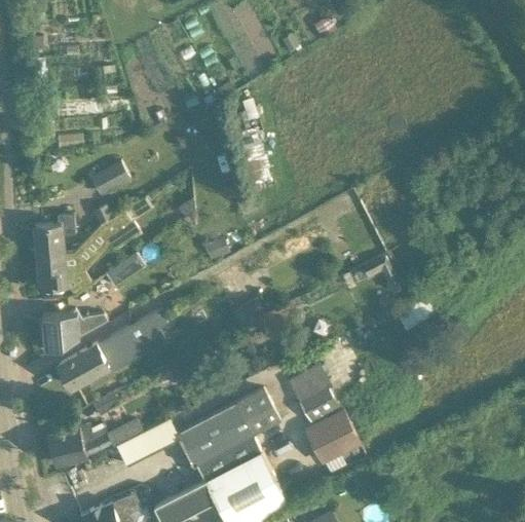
[(120,160),(90,177),(101,196),(130,180),(120,160)]
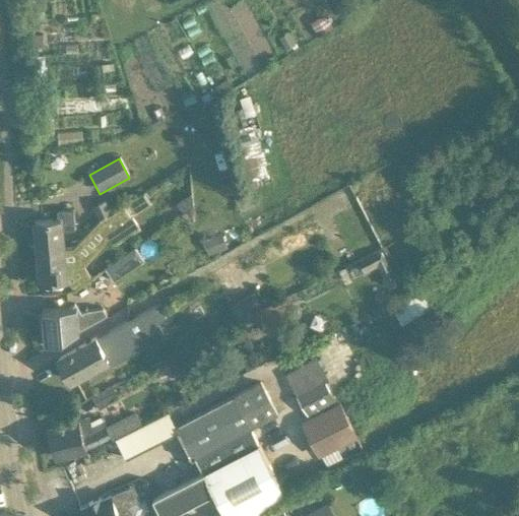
[(331,222),(344,257),(369,247),(375,262),(355,269),(359,277),(380,269),(388,289),(398,285),(391,267),(418,257),(412,241),(397,246),(375,192),(342,205),(346,216),(331,222)]
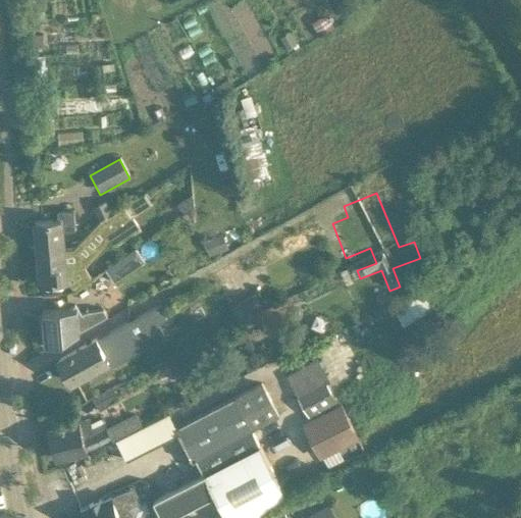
[(92,210),(98,223),(111,216),(105,204),(92,210)]
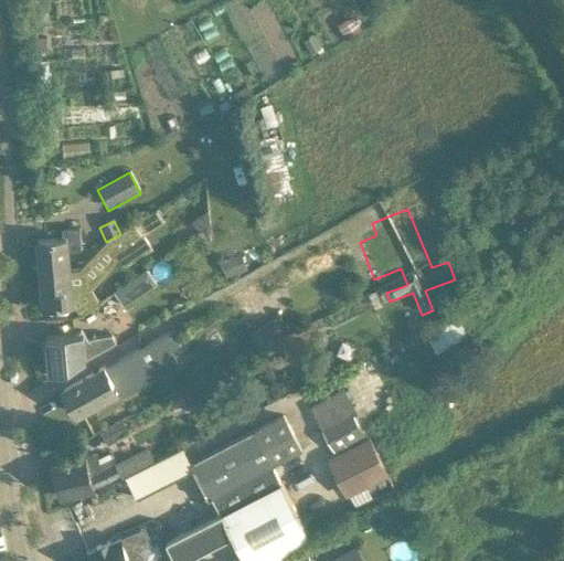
[(72,274),(40,276),(42,309),(73,307),(72,303),(78,303),(78,298),(92,297),(92,292),(119,263),(124,270),(152,251),(142,237),(135,225),(120,235),(120,234),(106,242),(107,243),(81,272),(71,272),(72,274)]
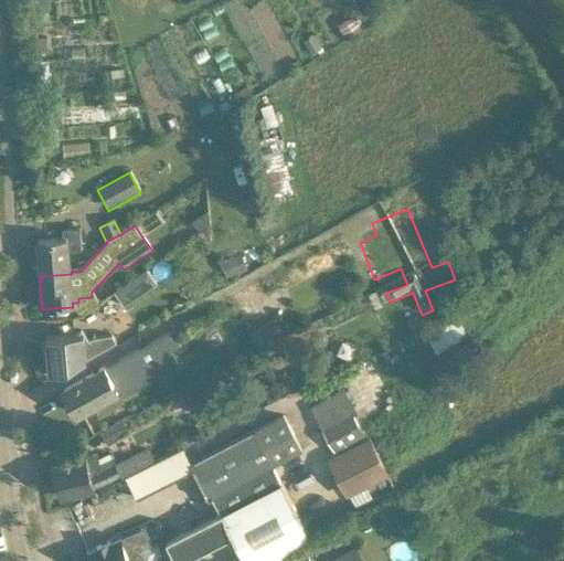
[(45,244),(36,245),(40,276),(72,274),(71,272),(70,272),(68,253),(81,252),(78,233),(62,234),(62,243),(45,244)]
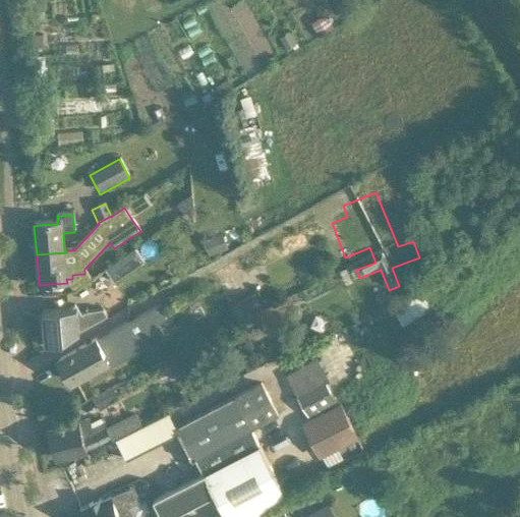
[(204,243),(210,257),(228,250),(222,236),(204,243)]
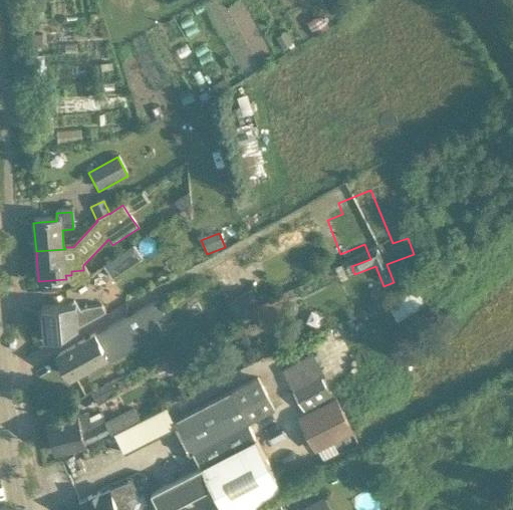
[(111,280),(141,260),(133,247),(102,267),(111,280)]
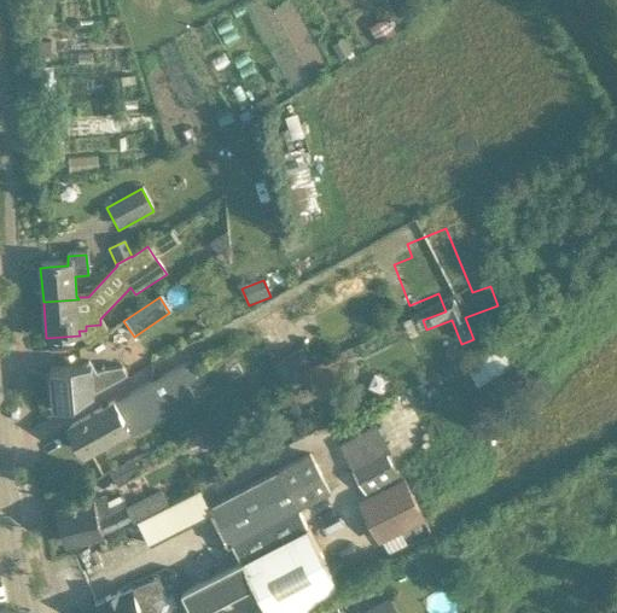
[(499,345),(464,365),(479,395),(516,375),(499,345)]
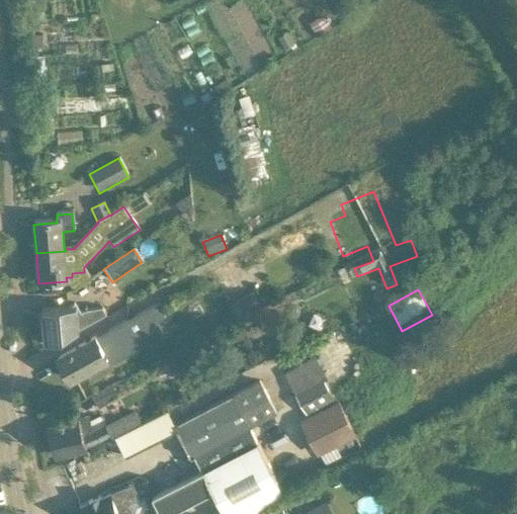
[(62,341),(105,317),(101,310),(84,313),(80,315),(75,306),(68,309),(41,311),(42,329),(39,331),(40,343),(47,343),(50,348),(63,341),(62,341)]
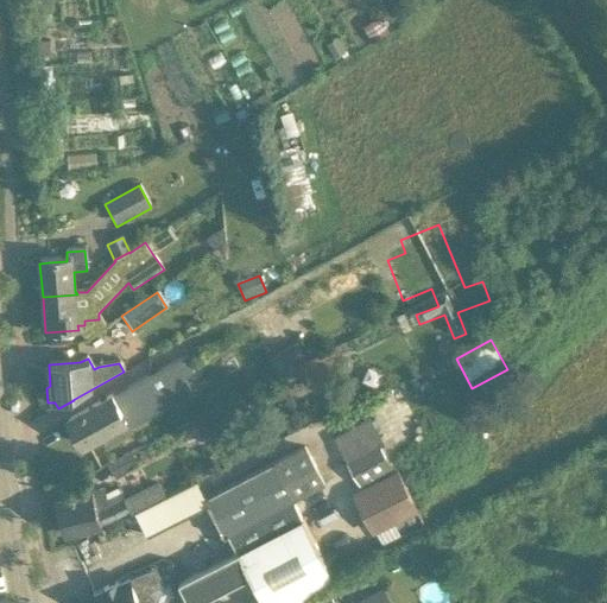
[(97,407),(68,424),(81,449),(113,431),(125,425),(128,431),(147,420),(147,419),(139,405),(183,379),(195,373),(188,360),(150,381),(112,401),(112,400),(97,407)]
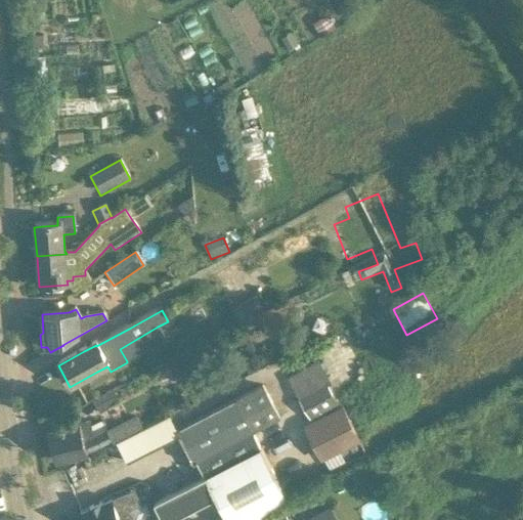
[(317,361),(286,380),(308,419),(336,402),(327,387),(331,385),(317,361)]
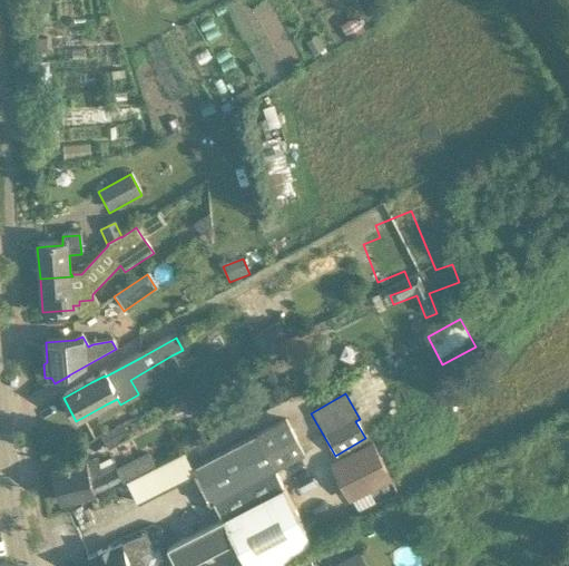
[(276,565),(313,547),(274,474),(305,457),(285,421),(192,470),(211,506),(215,504),(224,521),(168,550),(176,565),(187,565),(234,542),(247,565),(276,565)]
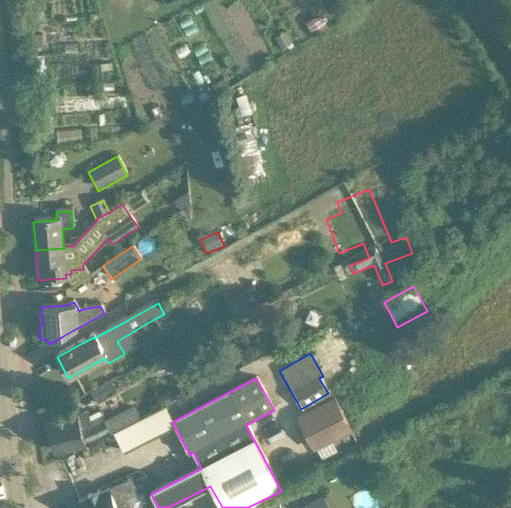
[(97,403),(118,395),(114,384),(93,392),(97,403)]
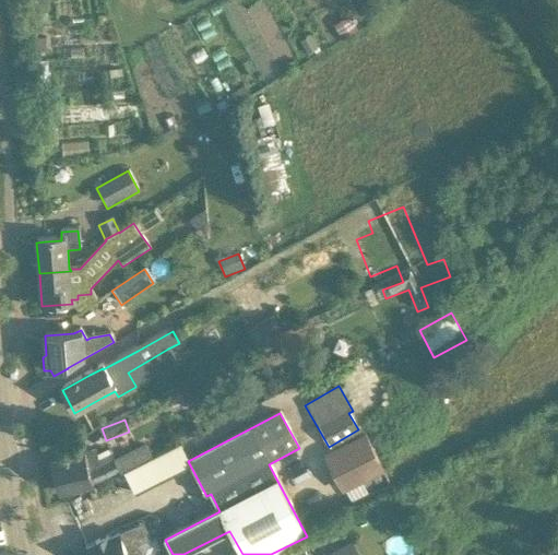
[(364,435),(323,456),(342,493),(383,472),(364,435)]
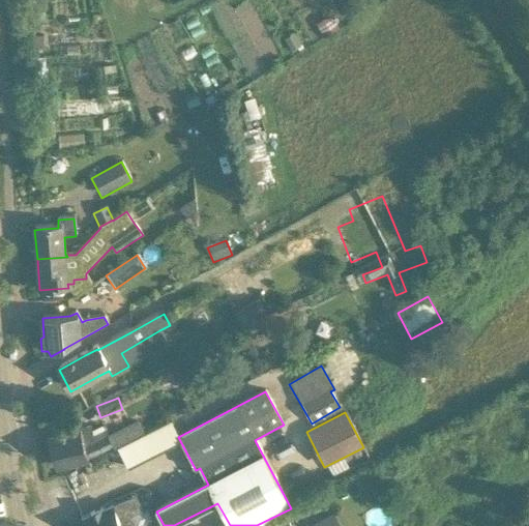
[(145,436),(146,436),(138,420),(109,436),(103,425),(94,429),(48,441),(56,470),(88,462),(107,451),(108,455),(117,450),(145,436)]
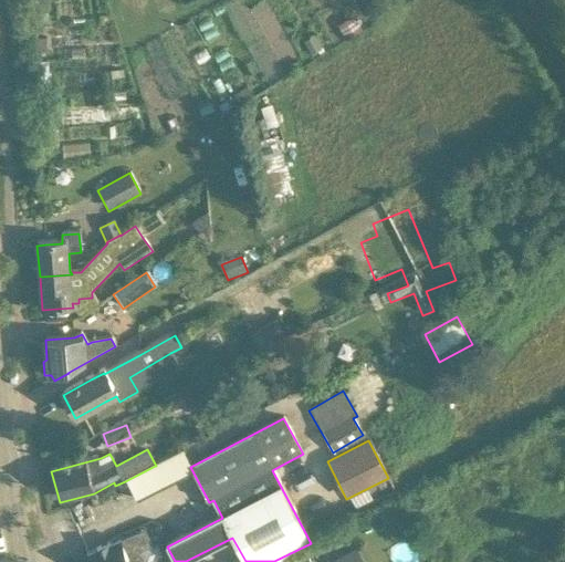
[(155,466),(125,481),(136,503),(166,487),(155,466)]
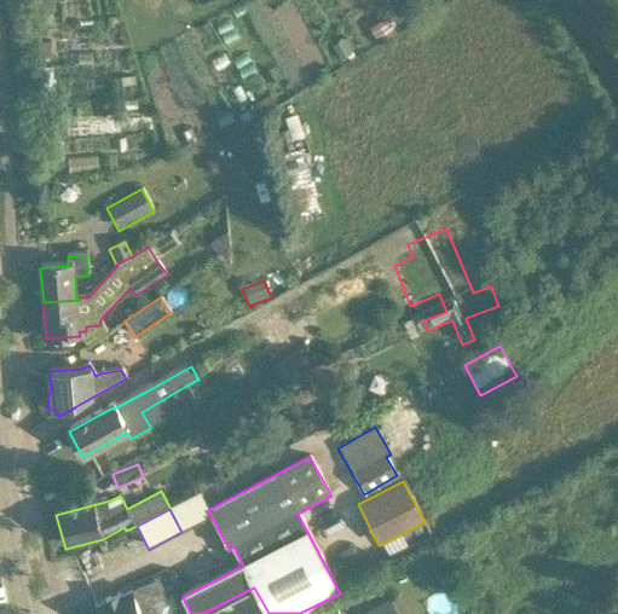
[(150,613),(155,610),(152,602),(162,597),(156,581),(120,597),(120,596),(105,603),(107,604),(96,608),(97,613),(150,613)]
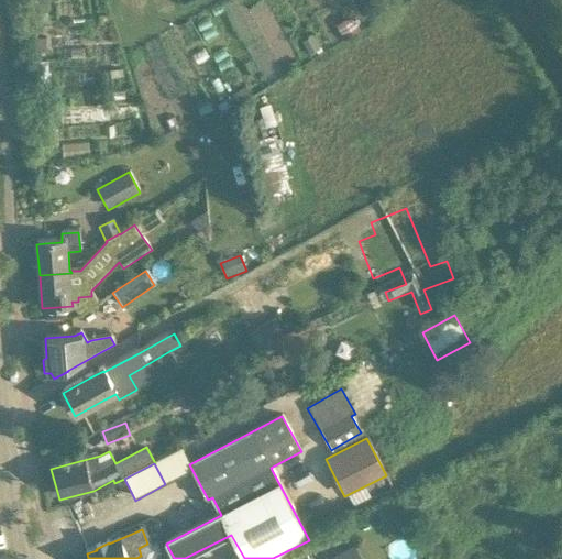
[(360,558),(354,547),(331,558),(360,558)]
